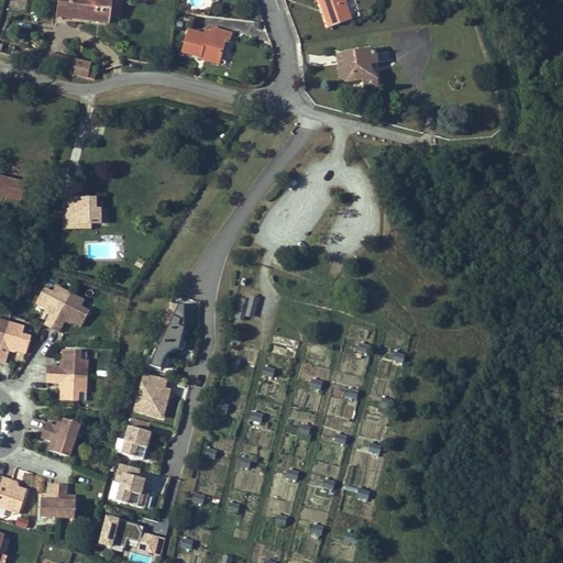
[(111,0),(57,0),(55,19),(109,24),(111,0)]
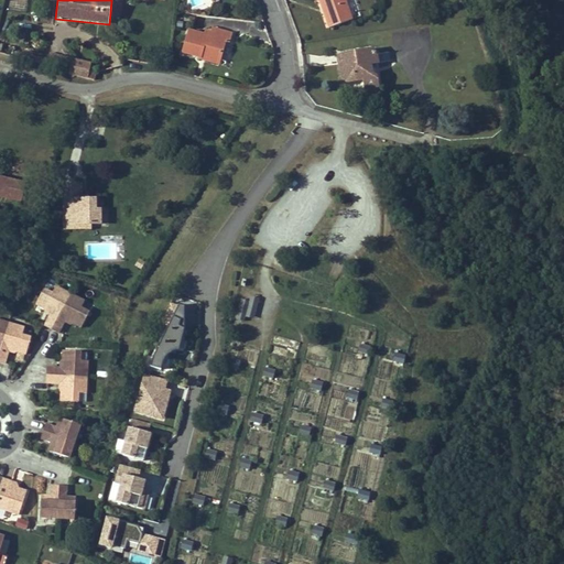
[(318,0),(329,28),(351,20),(344,0),(318,0)]
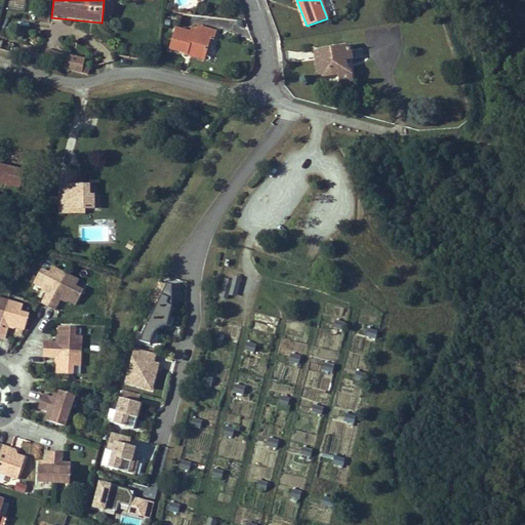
[(327,0),(320,0),(327,18),(333,16),(327,0)]
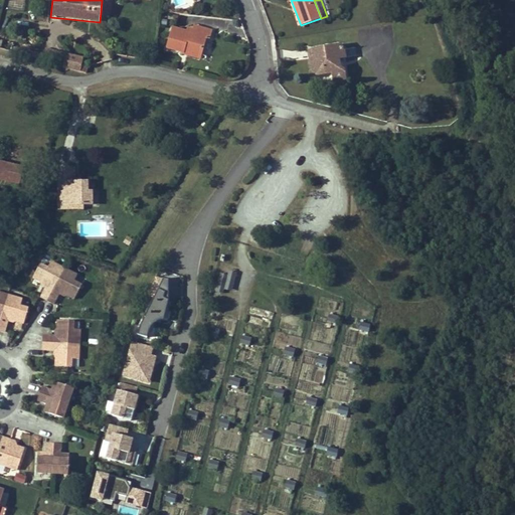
[(172,28),(166,48),(182,53),(183,51),(200,56),(205,38),(208,39),(210,32),(193,27),(192,30),(191,33),(185,32),(172,28)]
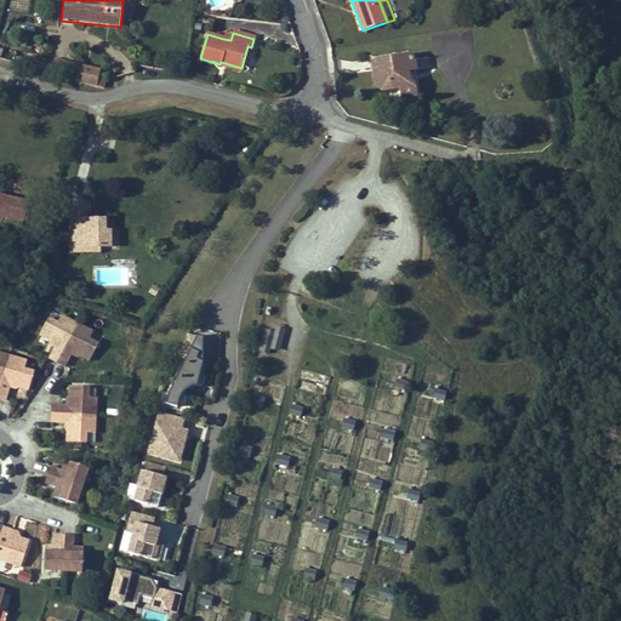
[(408,53),(371,60),(376,91),(399,87),(400,97),(416,96),(415,84),(409,80),(408,72),(416,70),(414,58),(408,53)]
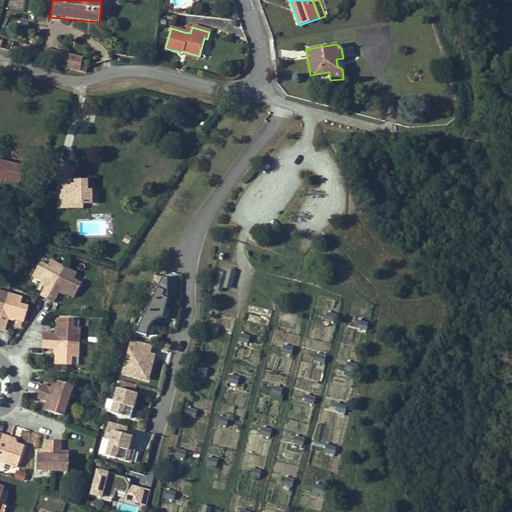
[(180,54),(198,59),(199,56),(182,51),(181,53),(180,54)]
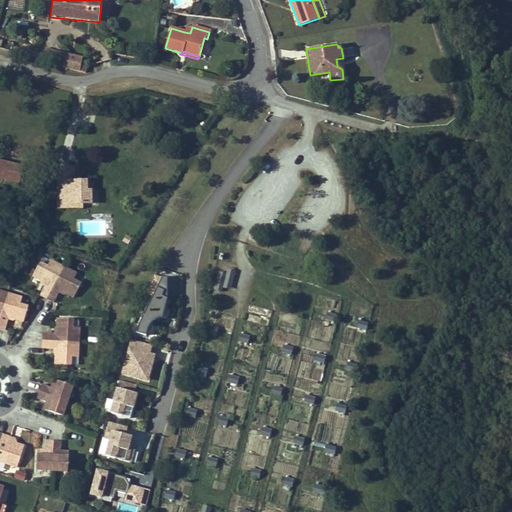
[(22,167),(0,161),(0,177),(18,182),(22,167)]
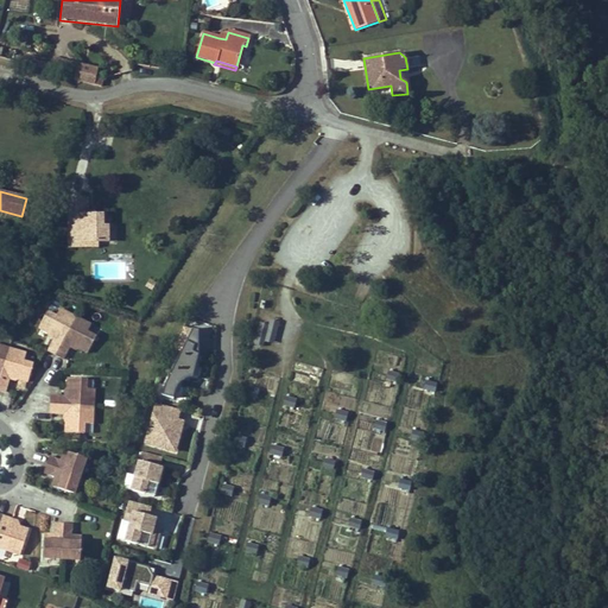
[(87,201),(69,201),(70,249),(97,248),(97,247),(97,244),(108,244),(108,228),(103,228),(103,226),(103,216),(88,217),(87,201)]
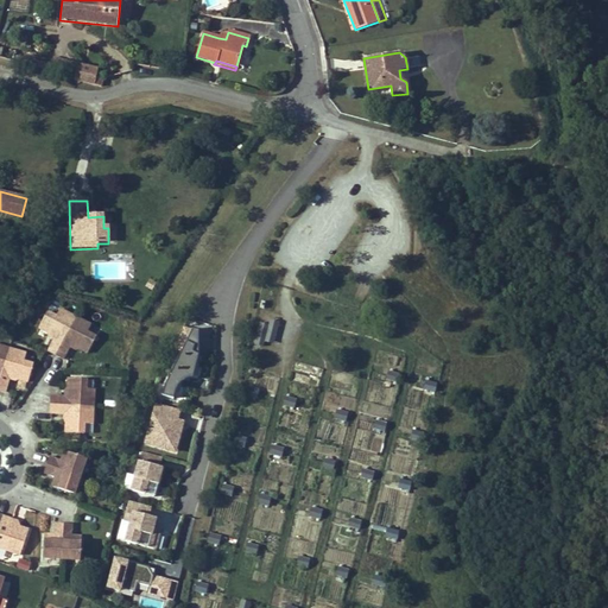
[(112,226),(103,226),(103,228),(108,228),(108,244),(97,244),(97,247),(112,246),(112,226)]
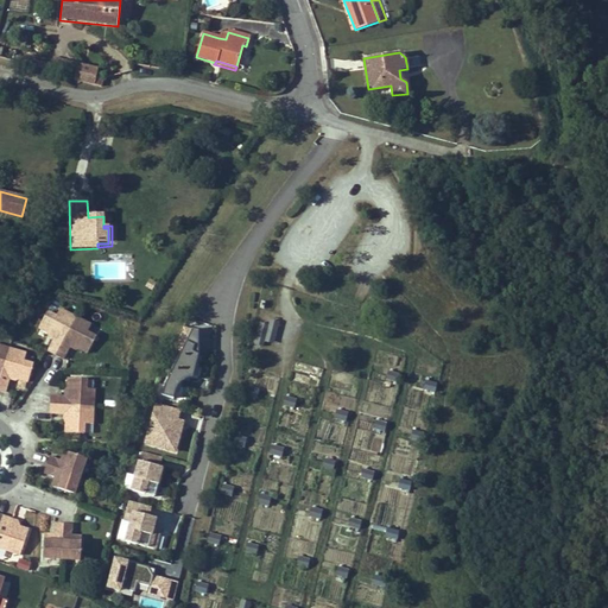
[(38,328),(54,336),(46,350),(55,355),(74,318),(57,309),(55,316),(46,311),(38,328)]
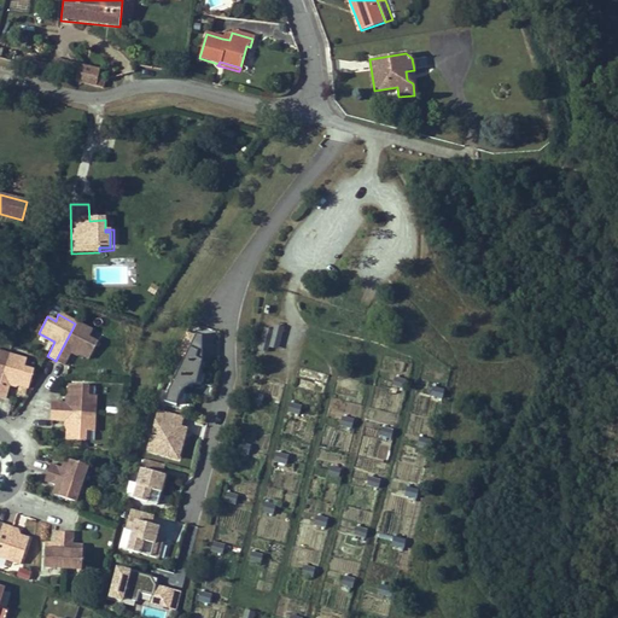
[(88,338),(91,331),(75,324),(56,361),(64,366),(73,350),(89,360),(98,343),(88,338)]
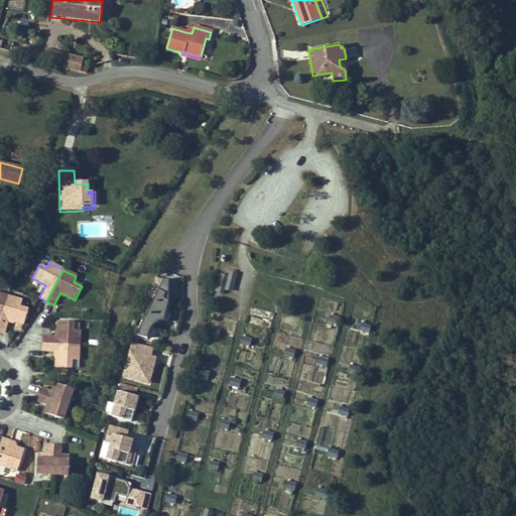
[(228,276),(220,274),(216,293),(224,294),(225,290),(232,292),(236,273),(229,272),(228,276)]
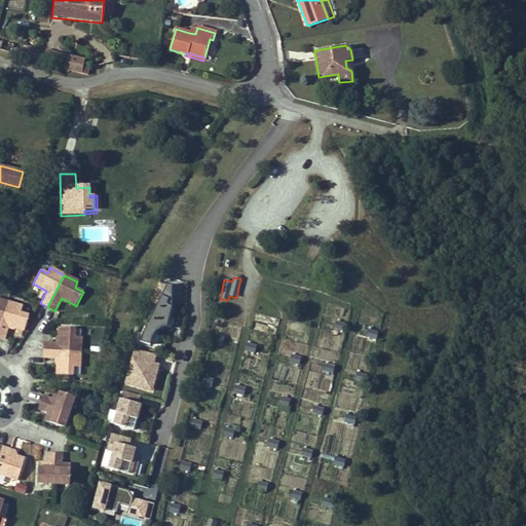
[(163,290),(159,289),(133,343),(143,348),(143,344),(146,340),(148,336),(150,333),(154,331),(159,330),(163,311),(158,308),(164,297),(161,295),(163,290)]
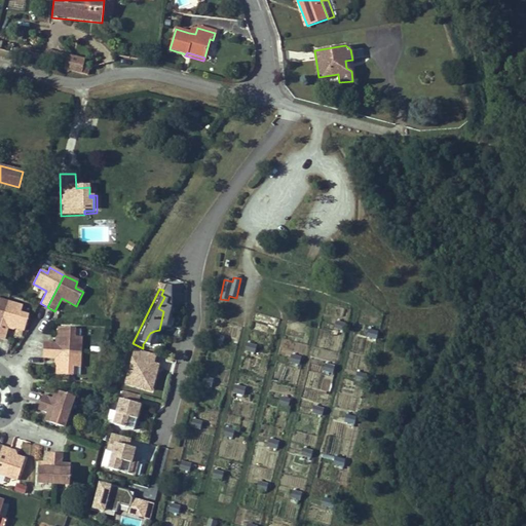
[(22,306),(7,302),(0,323),(0,337),(3,339),(7,325),(24,330),(28,314),(21,312),(22,306)]
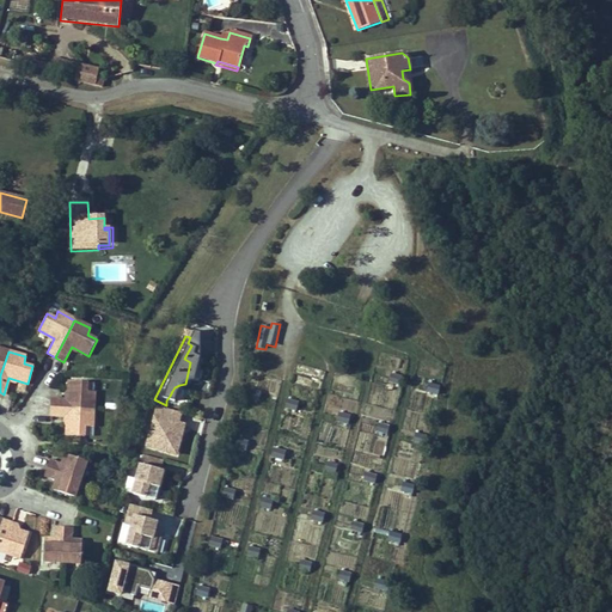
[(402,377),(391,373),(387,383),(399,386),(402,377)]
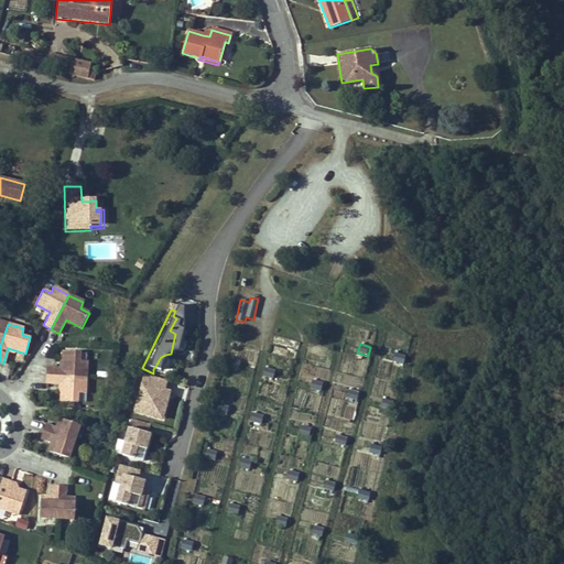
[(404,364),(407,355),(394,351),(392,360),(404,364)]
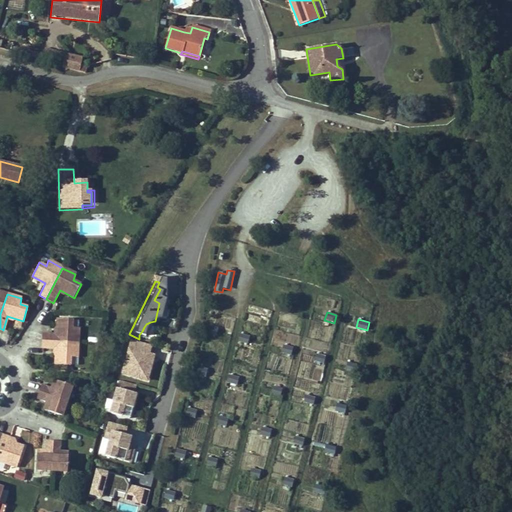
[(41,342),(78,344),(78,329),(71,328),(72,320),(55,320),(55,335),(42,334),(41,342)]
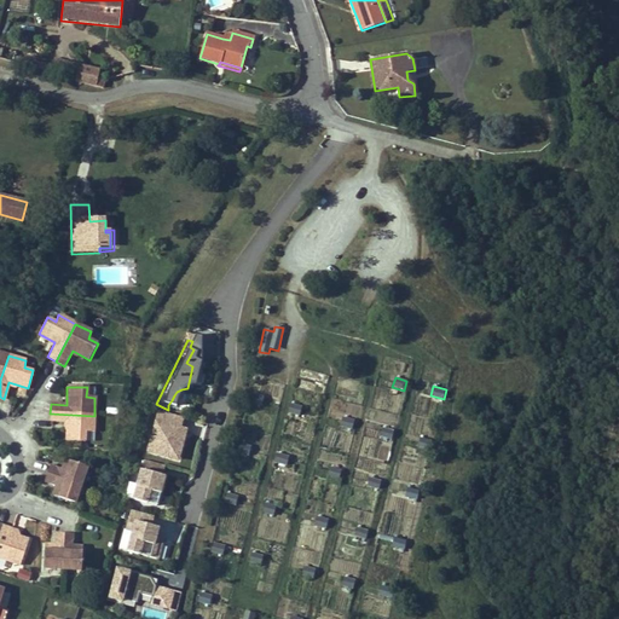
[(264,397),(252,393),(249,404),(261,406),(264,397)]
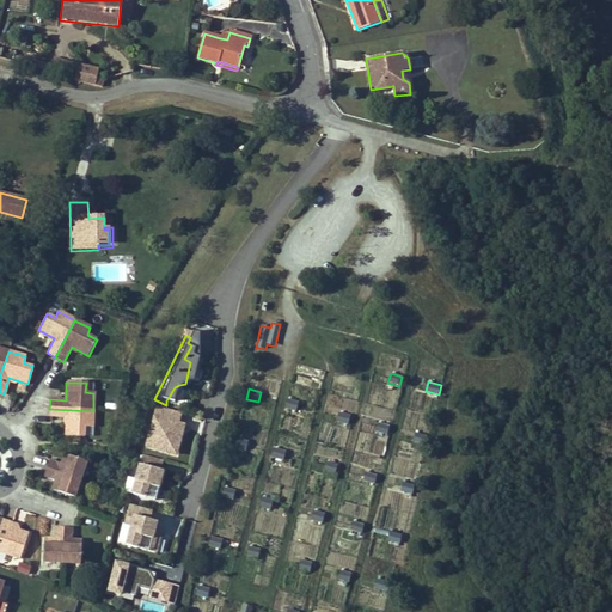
[(299,402),(287,399),(285,409),(295,411),(299,402)]
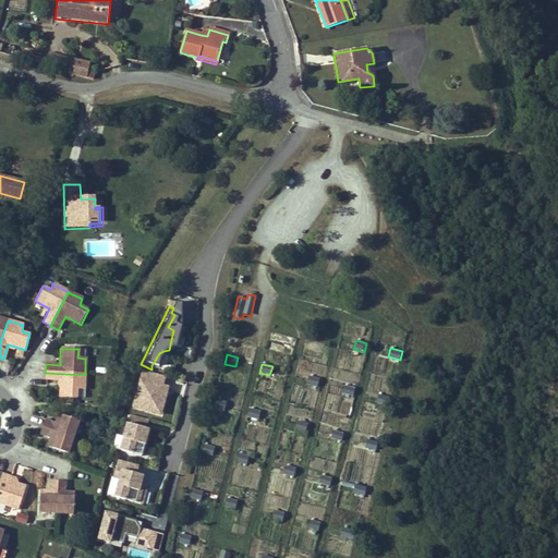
[(160,416),(171,377),(142,368),(130,409),(160,416)]
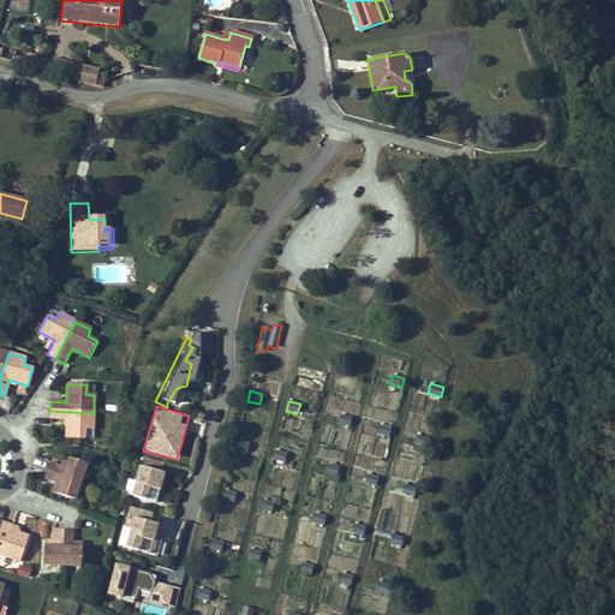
[(65,421),(65,439),(84,440),(84,430),(94,430),(94,413),(49,411),(49,419),(65,421)]
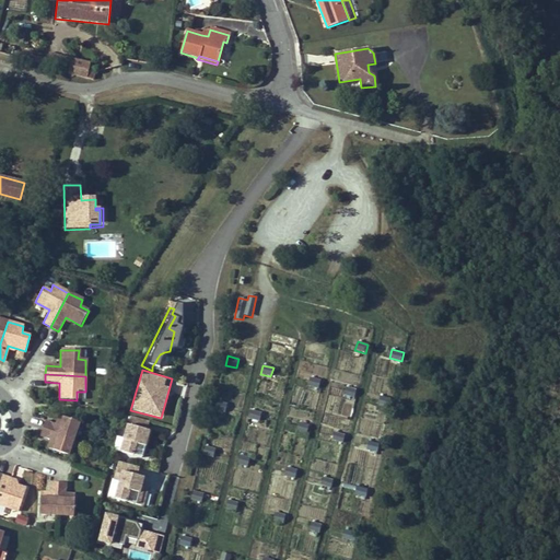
[(321,380),(310,377),(307,386),(318,389),(321,380)]
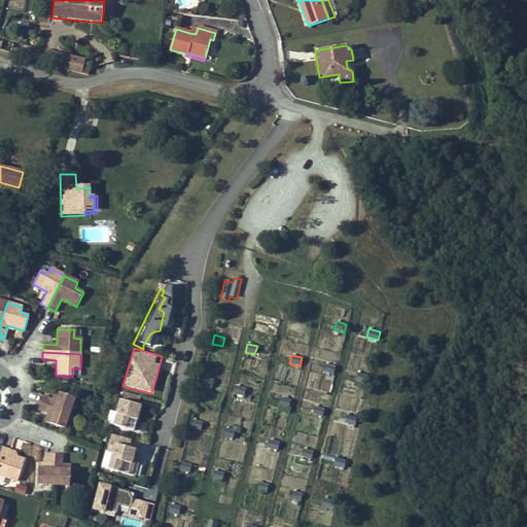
[(335,366),(325,364),(323,373),(332,375),(335,366)]
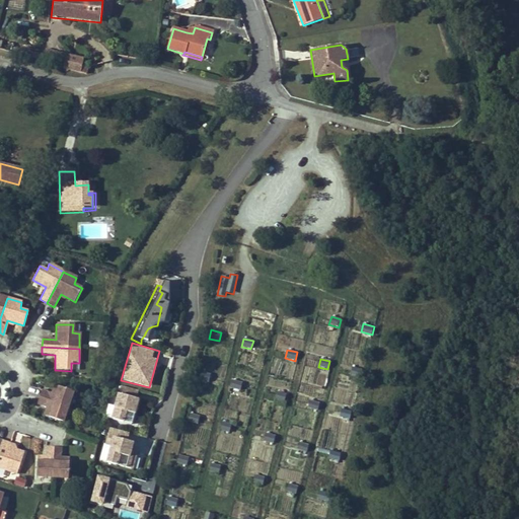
[(360,377),(362,369),(352,367),(351,375),(360,377)]
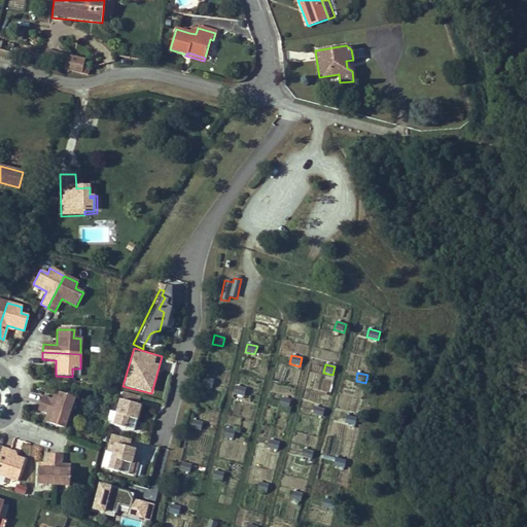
[(214,381),(204,378),(202,386),(211,389),(214,381)]
